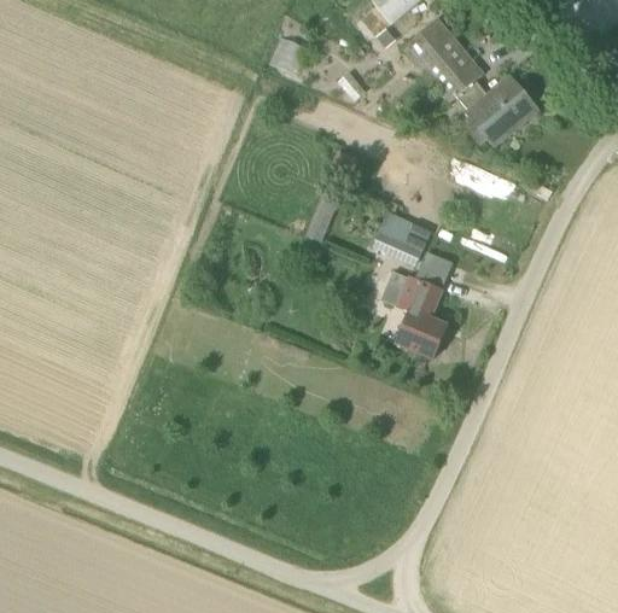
[(374,0),(391,22),(419,0),(374,0)]
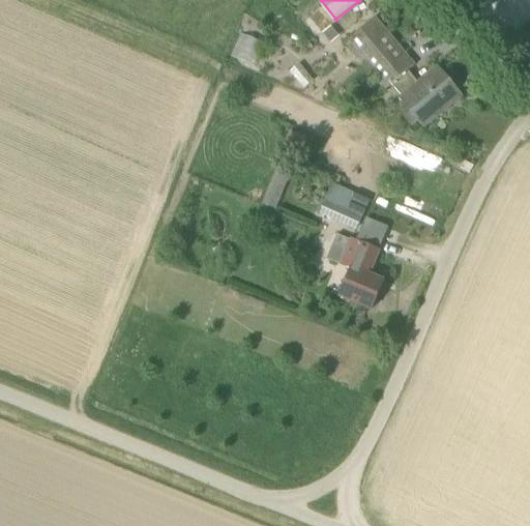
[(385,87),(391,81),(408,67),(415,61),(375,15),(345,39),(385,87)]
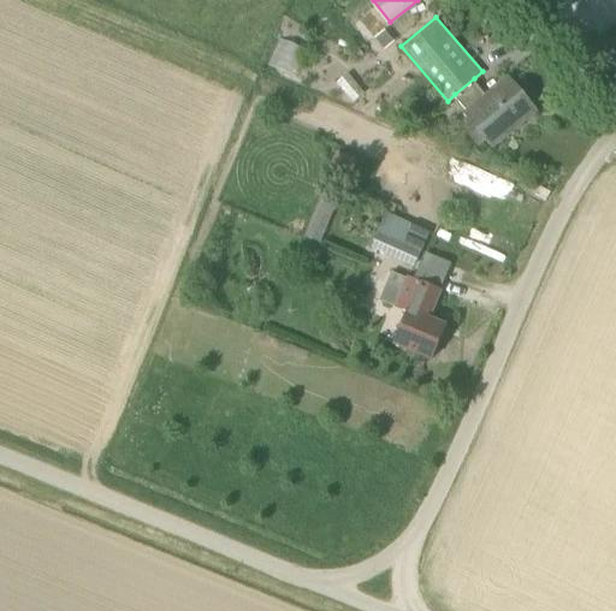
[(384,49),(395,41),(384,28),(374,37),(384,49)]
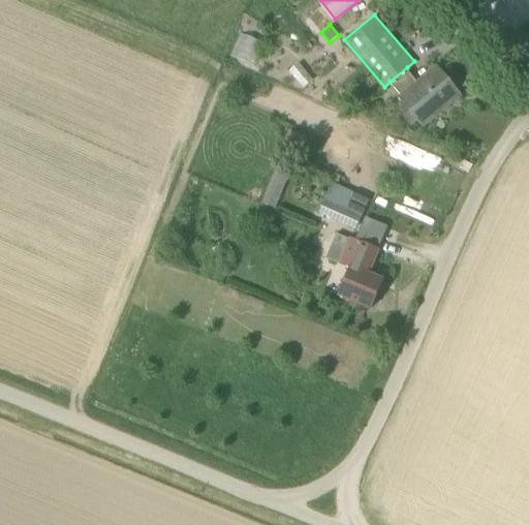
[(417,80),(407,67),(391,81),(401,93),(398,95),(406,105),(400,111),(410,124),(417,118),(422,124),(460,92),(436,64),(417,80)]
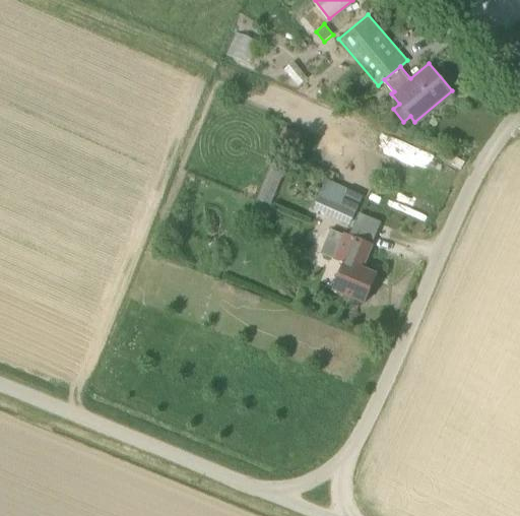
[(270,202),(284,169),(271,164),(257,197),(270,202)]
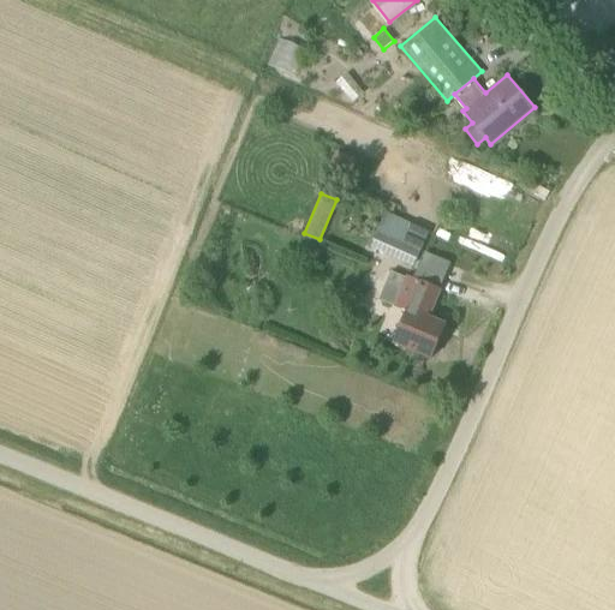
[(377,232),(372,246),(415,262),(419,247),(429,227),(387,208),(377,232)]
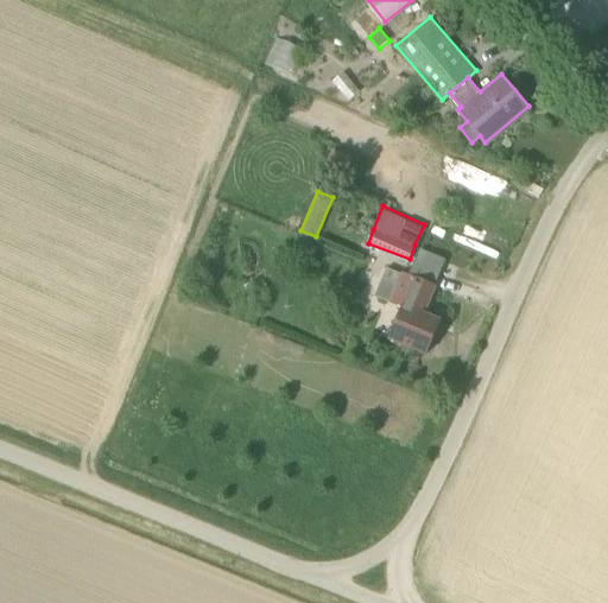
[(401,304),(400,309),(390,335),(426,350),(439,318),(423,311),(435,284),(403,270),(391,299),(401,304)]
